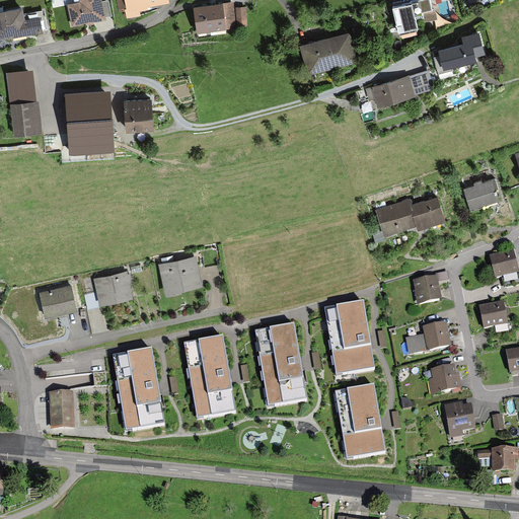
[(68,4),(73,26),(105,19),(105,17),(102,2),(101,0),(80,0),(81,2),(68,4)]
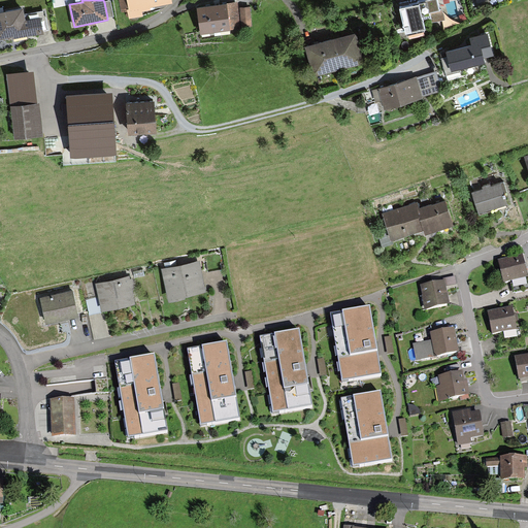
[(110,0),(104,2),(107,18),(113,17),(110,0)]
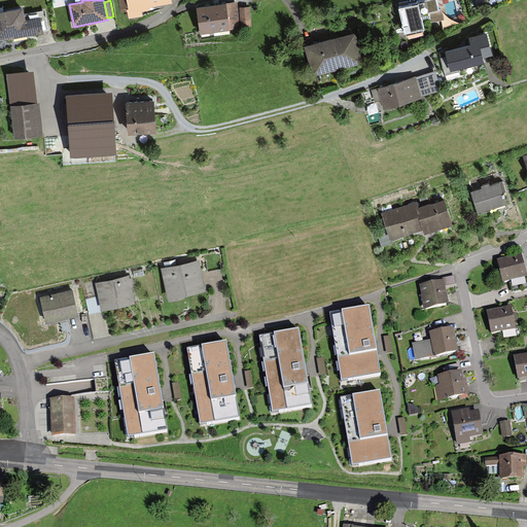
[(150,8),(172,4),(170,0),(117,0),(120,13),(127,12),(128,20),(143,16),(142,12),(150,10),(150,8)]
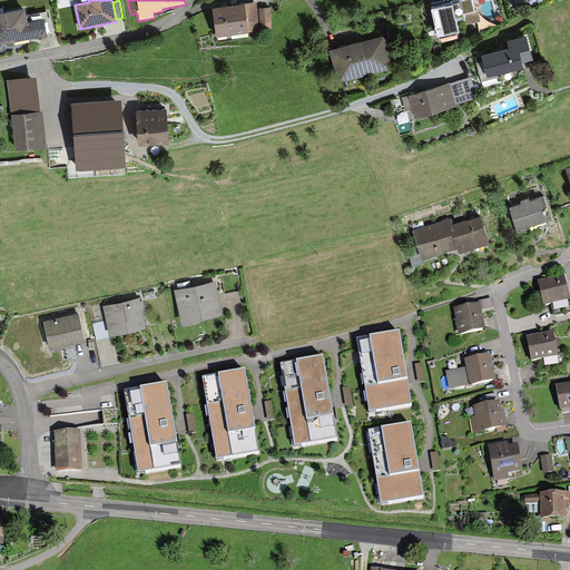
[(467,18),(468,22),(479,19),(477,9),(474,10),(472,0),(451,0),(432,5),(439,32),(458,27),(457,20),(467,18)]
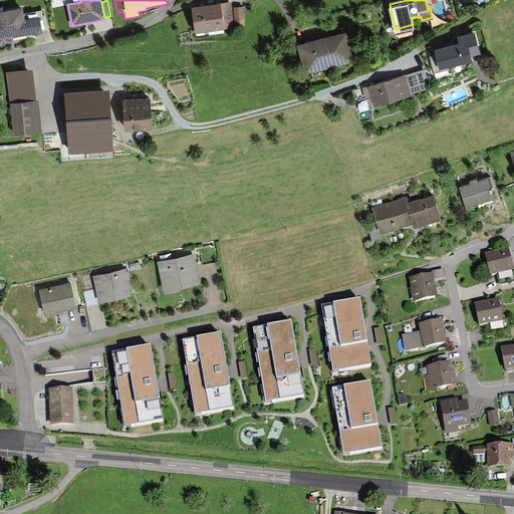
[(193,7),(196,33),(234,28),(231,2),(193,7)]
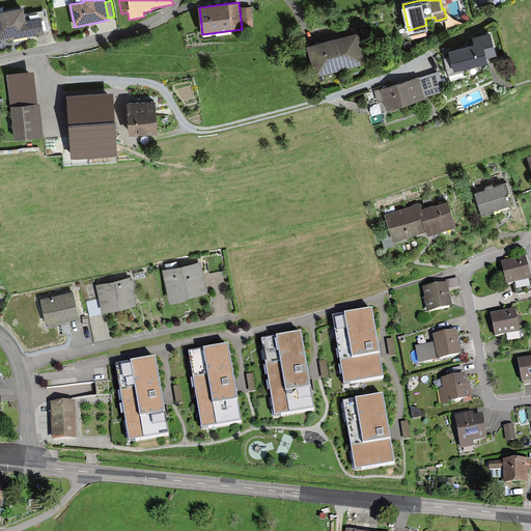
[(241,8),(244,29),(253,28),(251,7),(241,8)]
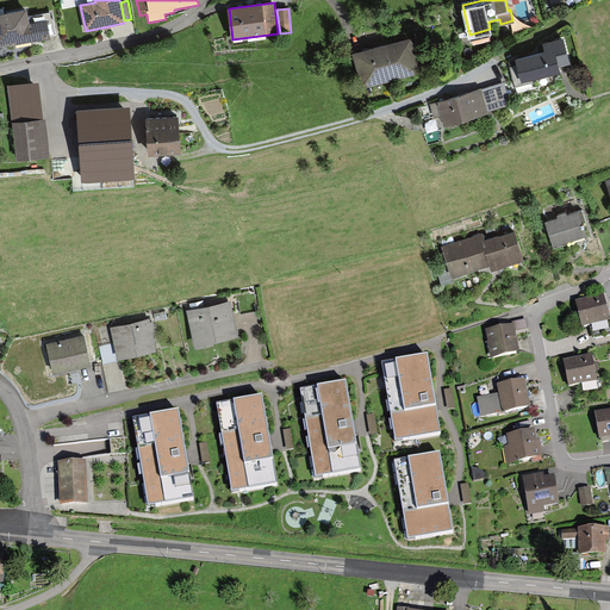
[(0,47),(13,44),(14,47),(51,39),(50,36),(56,35),(53,12),(27,17),(27,10),(0,14),(0,47)]
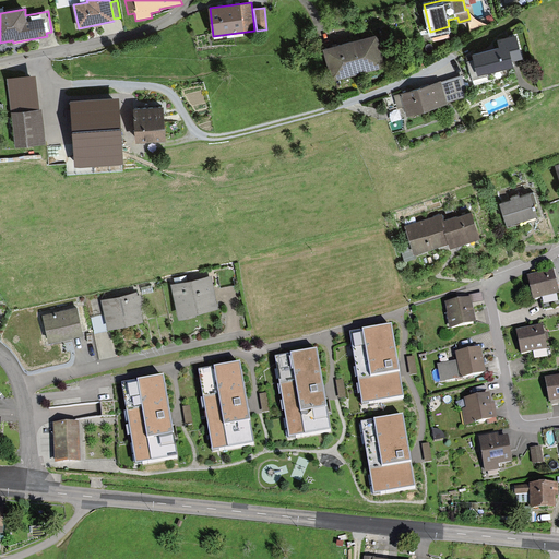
[(333,81),(387,67),(378,36),(325,50),(333,81)]
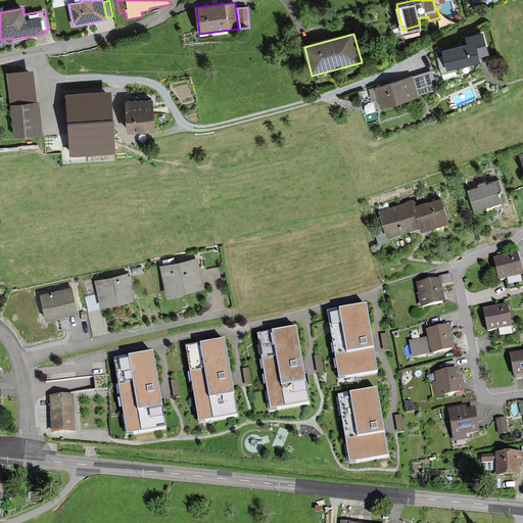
[(478,53),(487,51),(482,34),(467,38),(469,45),(443,51),(447,67),(479,58),(478,53)]
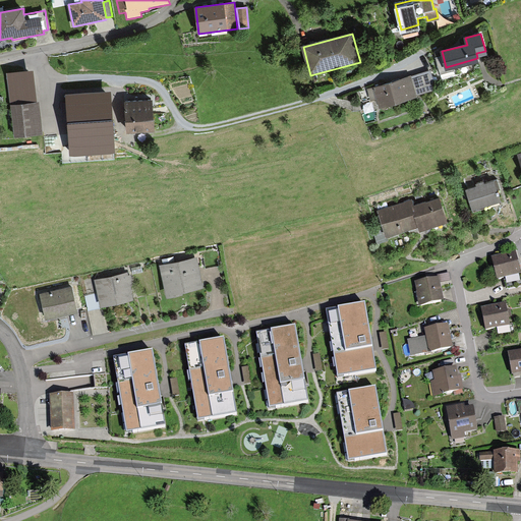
[(13,137),(43,134),(39,103),(37,103),(33,71),(6,74),(13,137)]
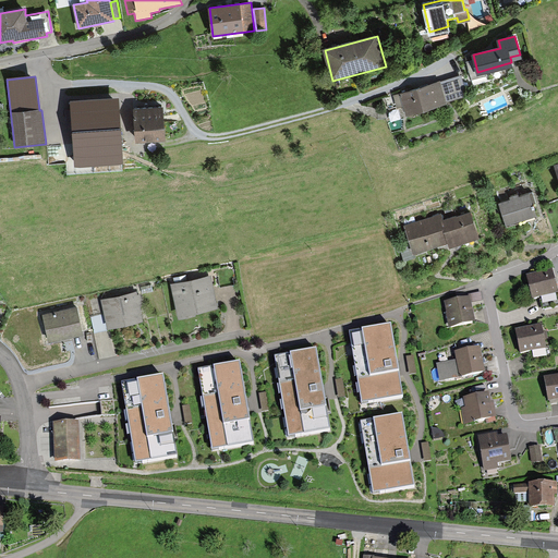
[(428,84),(386,98),(389,108),(404,102),(408,112),(463,95),(459,79),(429,88),(428,84)]
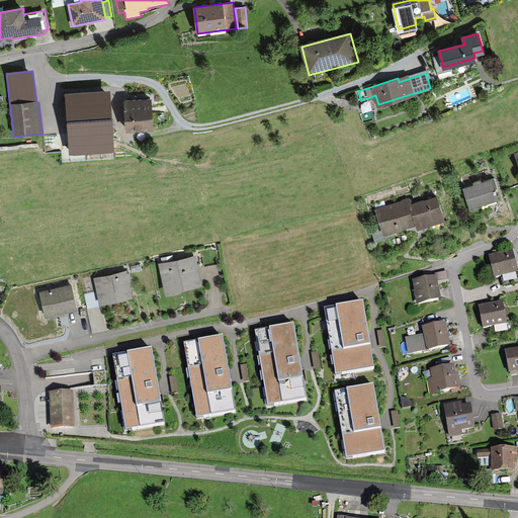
[(113,152),(109,91),(66,94),(70,154),(113,152)]
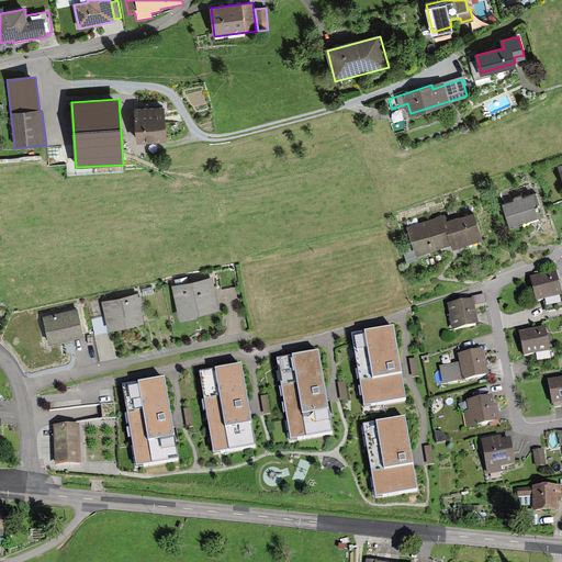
[(164,107),(134,110),(137,144),(166,142),(164,107)]
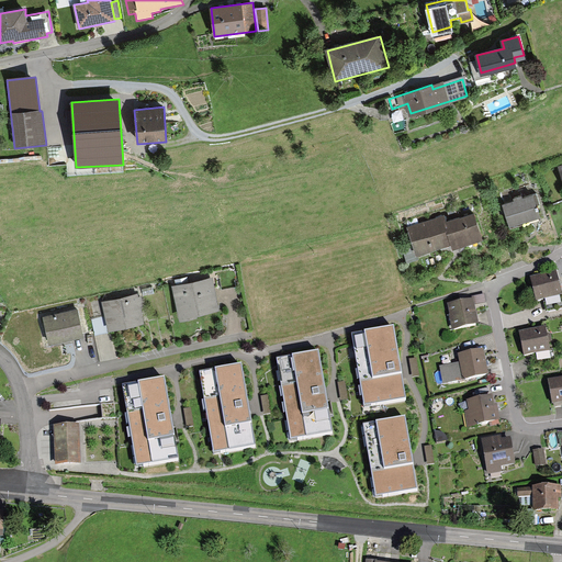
[(509,227),(540,218),(537,206),(540,206),(536,194),(523,199),(521,197),(513,200),(514,202),(503,206),(509,227)]
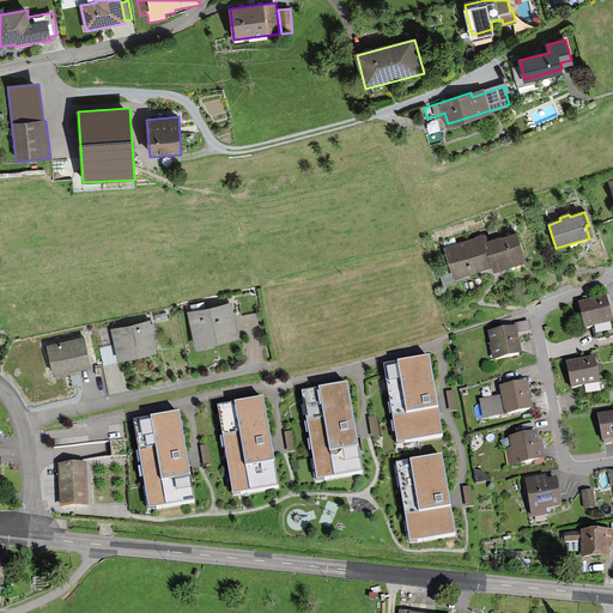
[(495,273),(527,262),(517,232),(489,242),(485,234),(442,248),(451,273),(441,277),(444,287),(457,284),(456,279),(492,267),(495,273)]
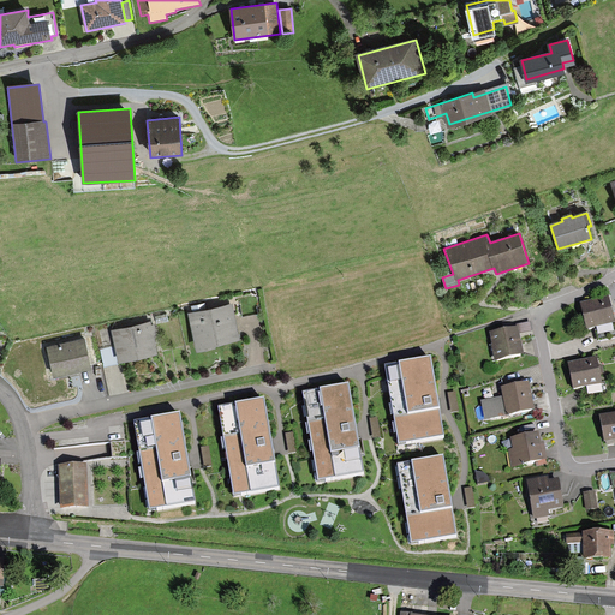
[(596,326),(599,340),(614,335),(614,317),(614,318),(608,296),(581,303),(587,328),(596,326)]
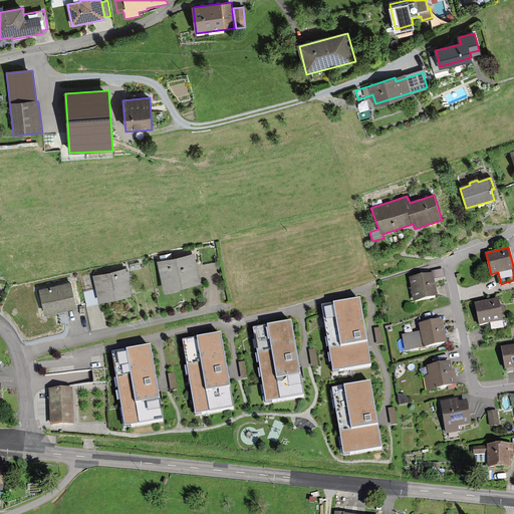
[(164,292),(201,284),(194,254),(157,262),(164,292)]
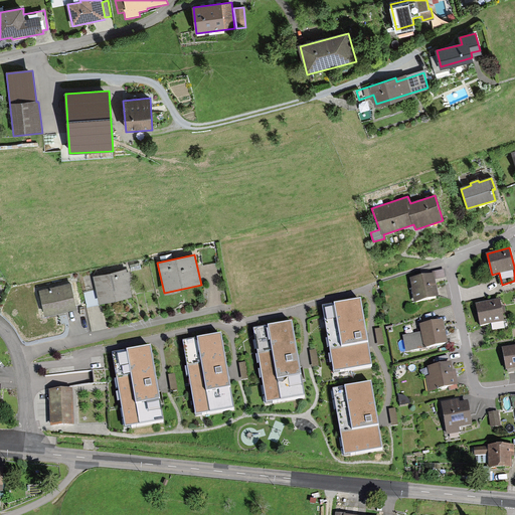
[(434,273),(435,279),(446,277),(444,269),(433,271),(433,273),(434,273)]
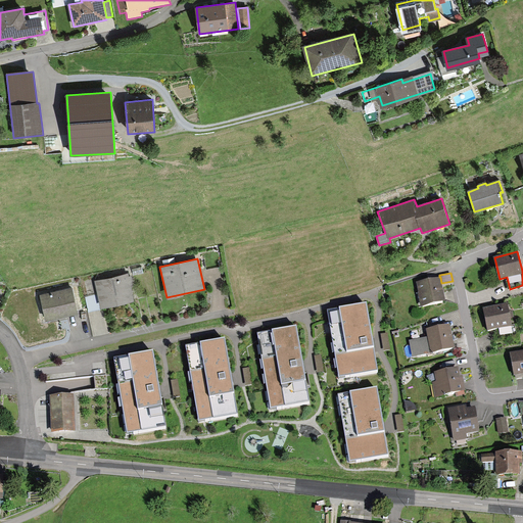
[(101,308),(134,301),(129,275),(95,282),(101,308)]
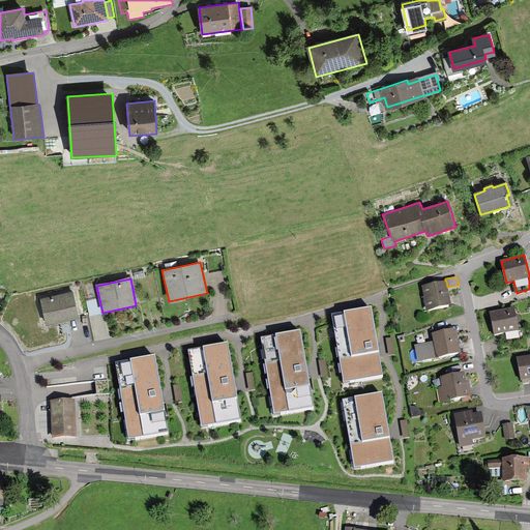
[(427,310),(451,304),(447,287),(446,281),(445,281),(423,286),(425,297),(424,297),(427,310)]
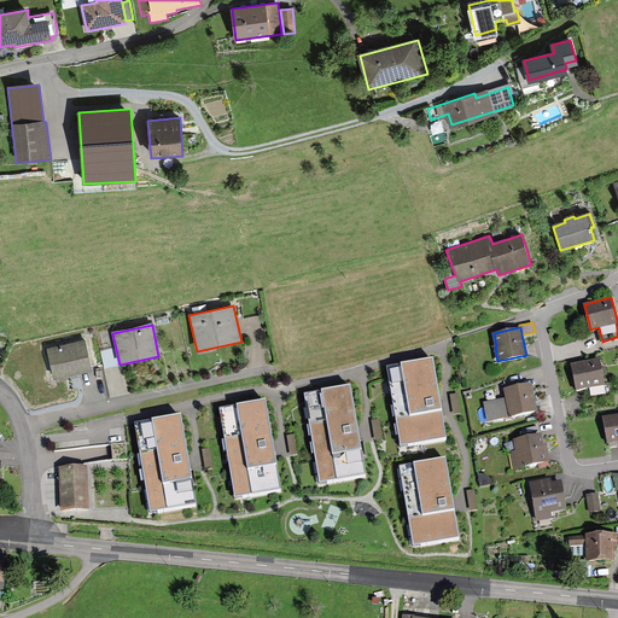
[(54,380),(91,372),(85,339),(47,348),(54,380)]
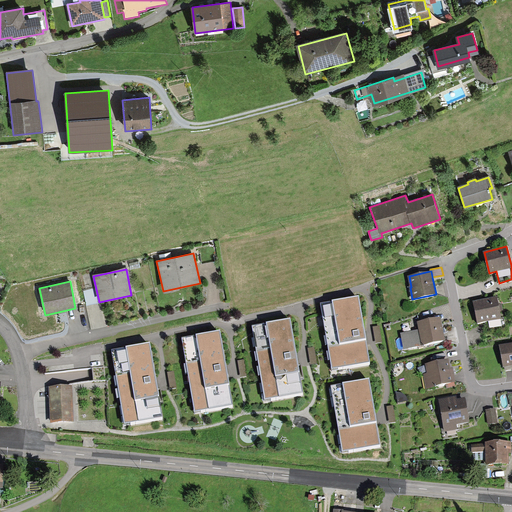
[(497,297),(473,302),(477,323),(486,321),(488,330),(507,326),(505,317),(501,317),(497,297)]
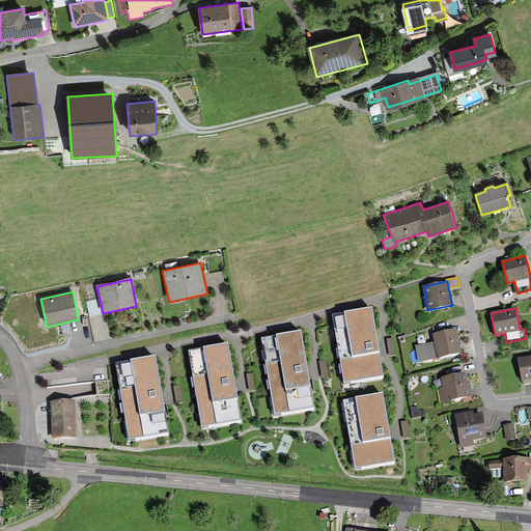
[(372,311),(333,317),(344,385),(384,379),(372,311)]
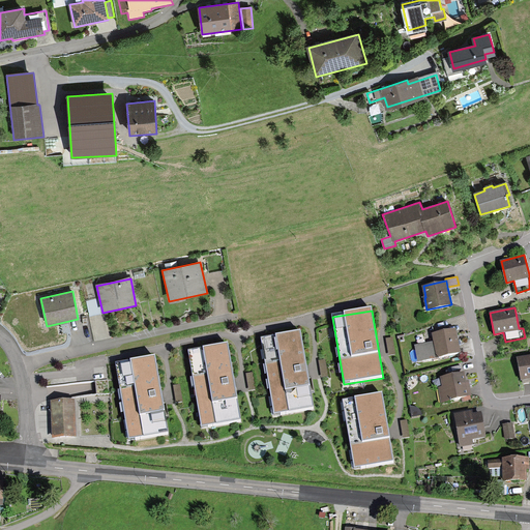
[(437,357),(461,352),(455,327),(432,332),(433,342),(437,357)]
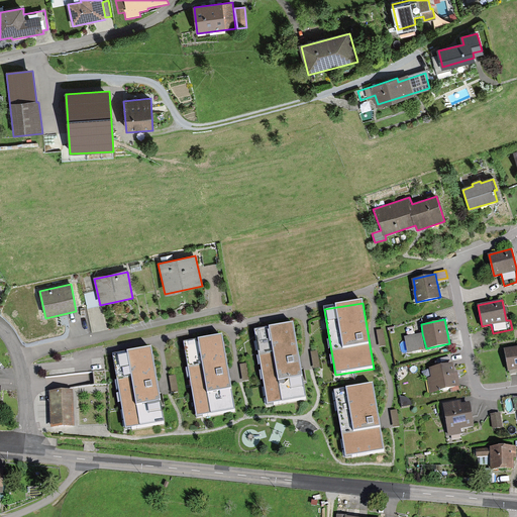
[(292,322),(254,329),(268,403),(306,396),(292,322)]
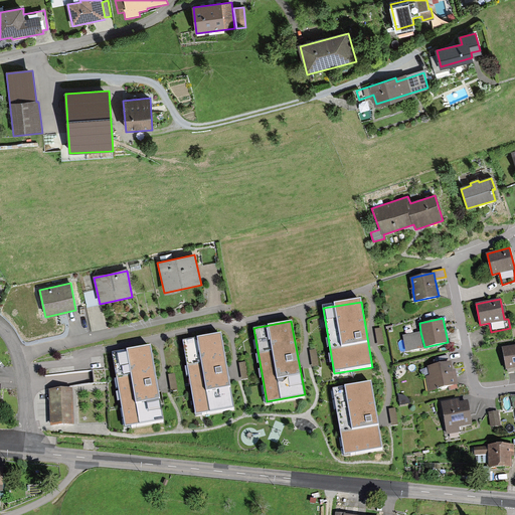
[(382,327),(375,329),(378,345),(385,344),(382,327)]
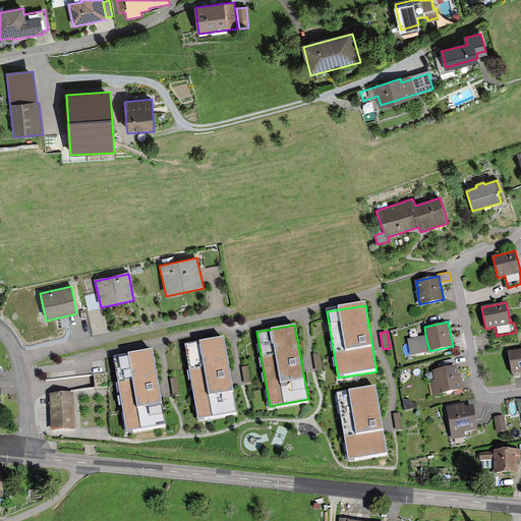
[(429,351),(425,336),(407,339),(411,355),(429,351)]
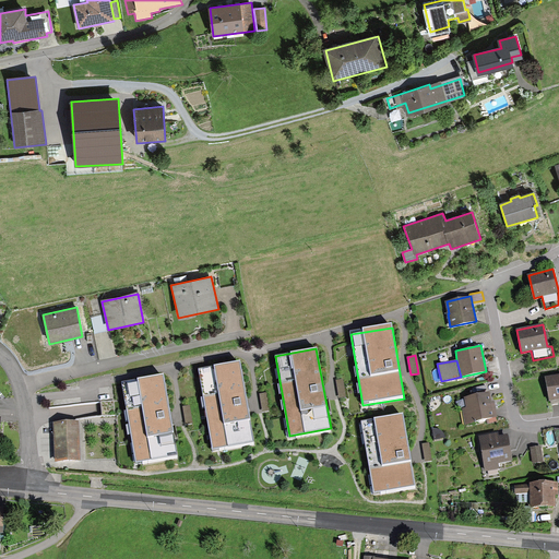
[(254,444),(240,365),(200,371),(214,451),(254,444)]
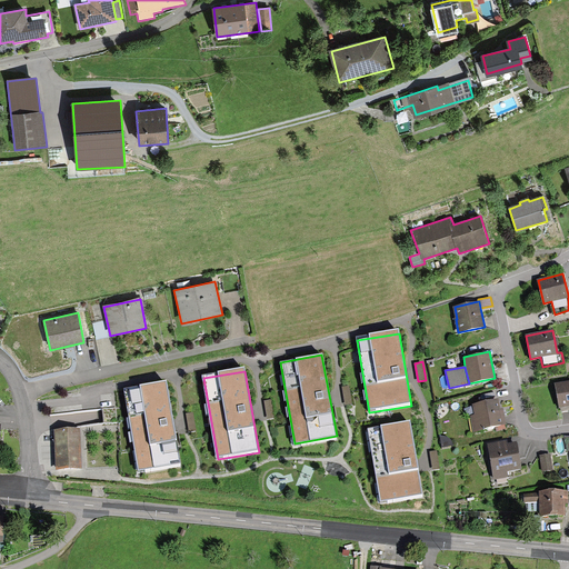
[(559,408),(568,406),(568,379),(555,382),(559,408)]
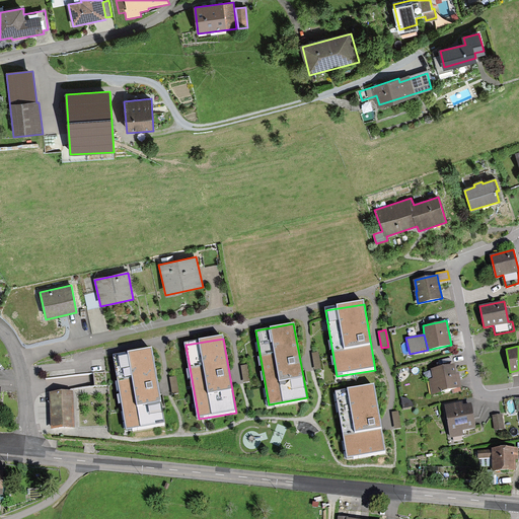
[(318,352),(312,353),(315,369),(321,368),(318,352)]
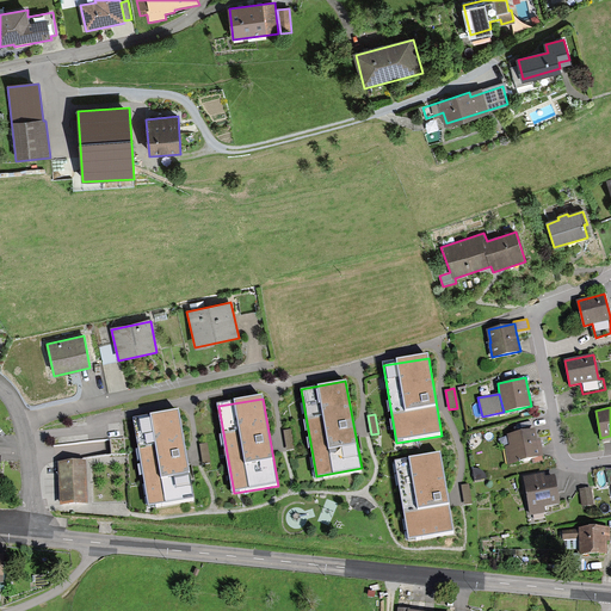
[(192,499),(178,417),(137,424),(152,506),(192,499)]
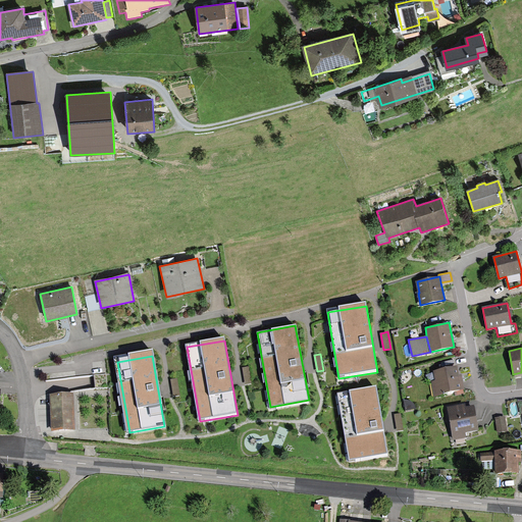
[(431,381),(434,396),(465,389),(462,373),(459,374),(458,365),(433,371),(435,380),(431,381)]
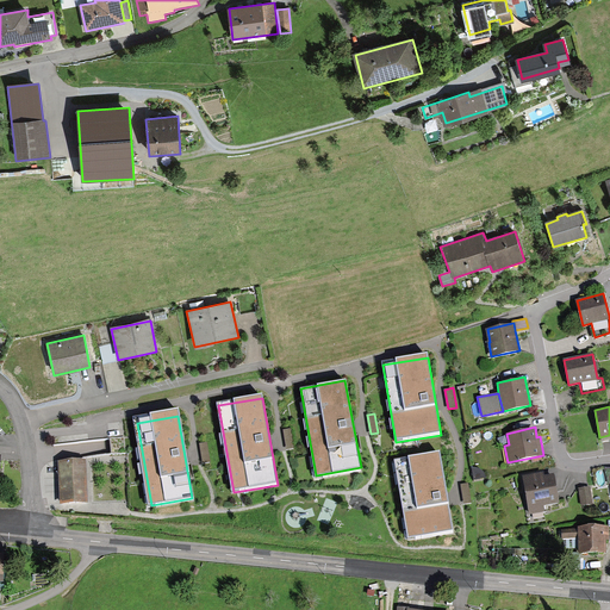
[(291,429),(284,430),(287,449),(294,447),(291,429)]
